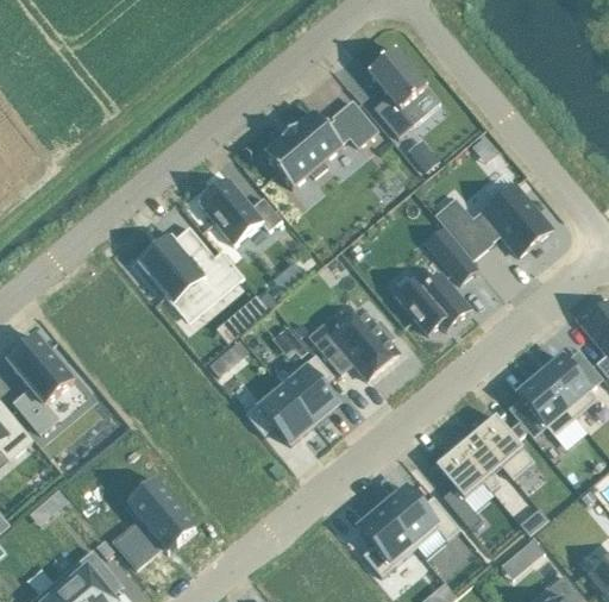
[(395,48),(369,71),(389,94),(372,108),(397,137),(414,124),(401,110),(427,86),(395,48)]
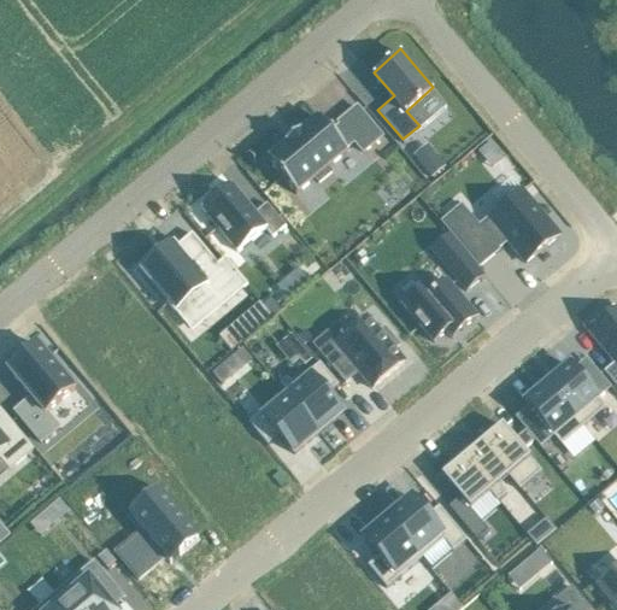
[(287,140),(268,156),(297,189),(315,174),(319,179),(331,166),(328,163),(347,146),(345,144),(354,136),(363,147),(381,132),(357,101),(339,117),(340,119),(331,127),(319,113),(300,129),(299,128),(286,139),(287,140)]
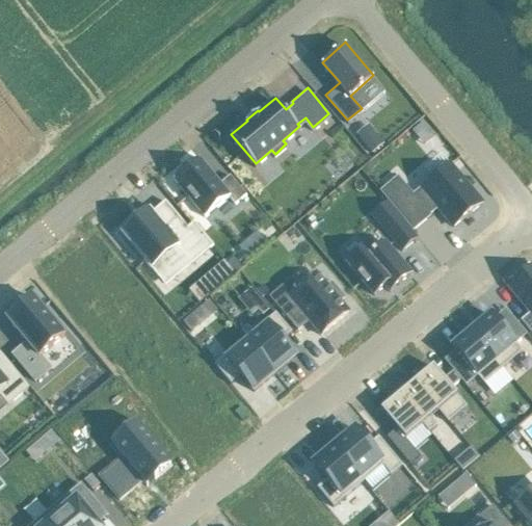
[(423,119),(414,127),(424,138),(433,131),(423,119)]
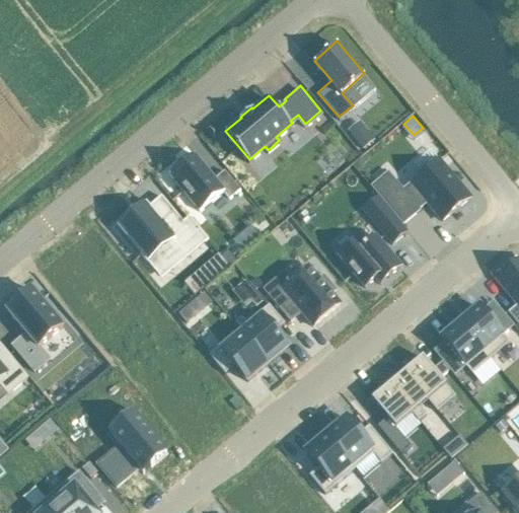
[(360,119),(350,128),(363,144),(373,135),(360,119)]
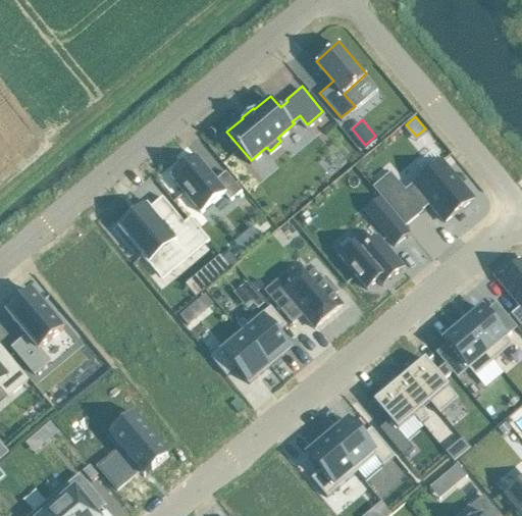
[(195,151),(169,171),(201,209),(217,196),(225,190),(230,196),(242,187),(225,167),(216,175),(195,151)]
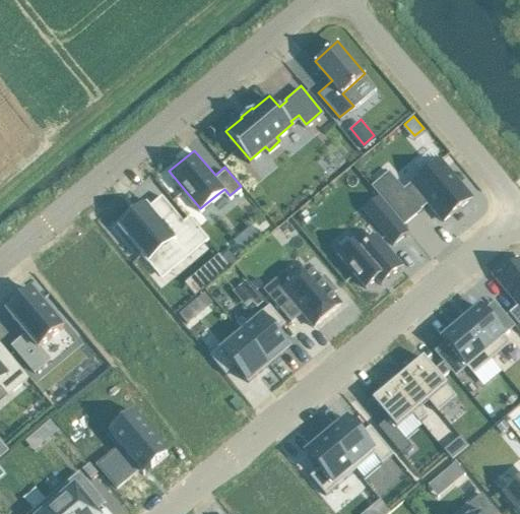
[(389,169),(372,183),(403,220),(419,206),(418,205),(428,198),(443,217),(471,194),(440,157),(403,187),(389,169)]
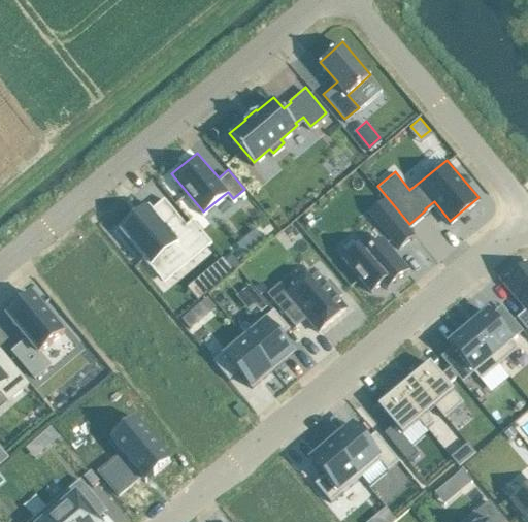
[(138,213),(122,226),(133,240),(140,250),(143,253),(142,254),(149,262),(175,239),(190,256),(208,241),(209,242),(211,239),(192,217),(186,222),(164,196),(153,205),(149,200),(145,203),(146,205),(138,213)]
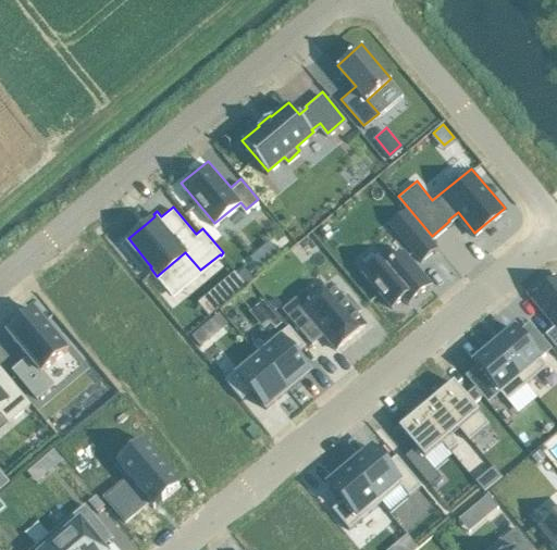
[(405,208),(390,221),(421,258),(436,245),(405,208)]
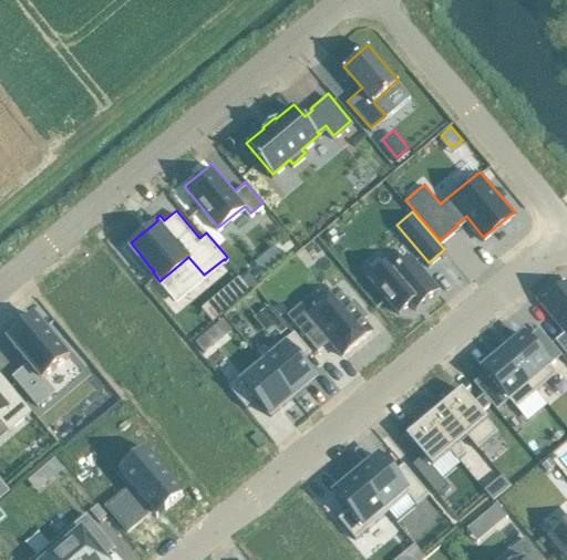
[(392,256),(369,276),(399,309),(411,299),(413,302),(416,306),(424,299),(437,287),(410,255),(399,263),(394,259),(392,256)]
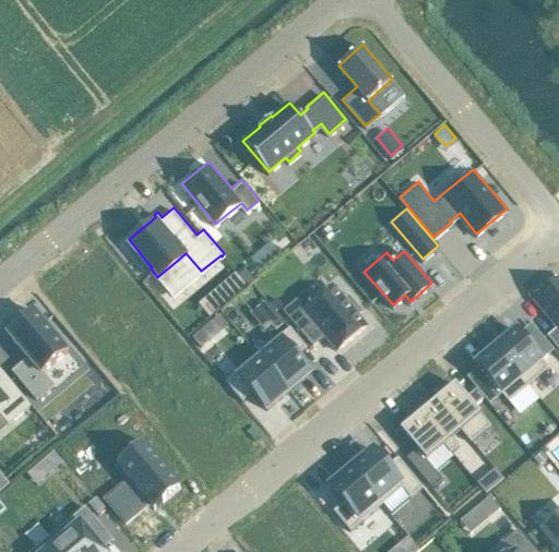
[(236,270),(223,280),(233,294),(246,283),(236,270)]
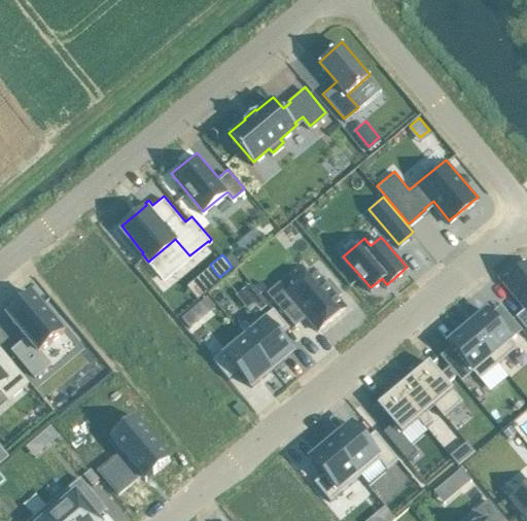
[(526,259),(504,280),(525,305),(516,313),(526,326),(526,259)]
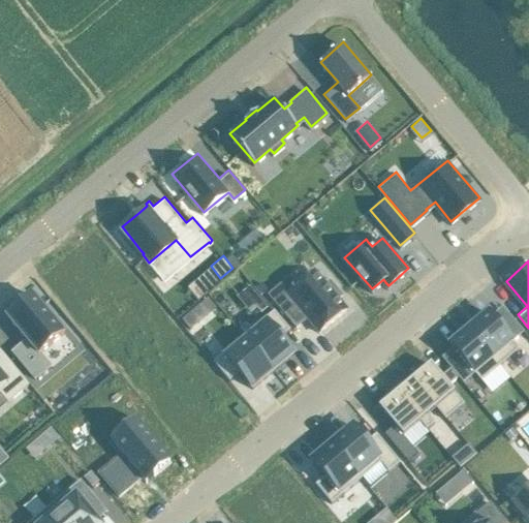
[(290,274),(269,291),(293,320),(304,311),(308,316),(309,318),(318,329),(346,306),(337,296),(340,294),(342,291),(330,277),(327,280),(325,281),(314,268),(297,282),(290,274)]
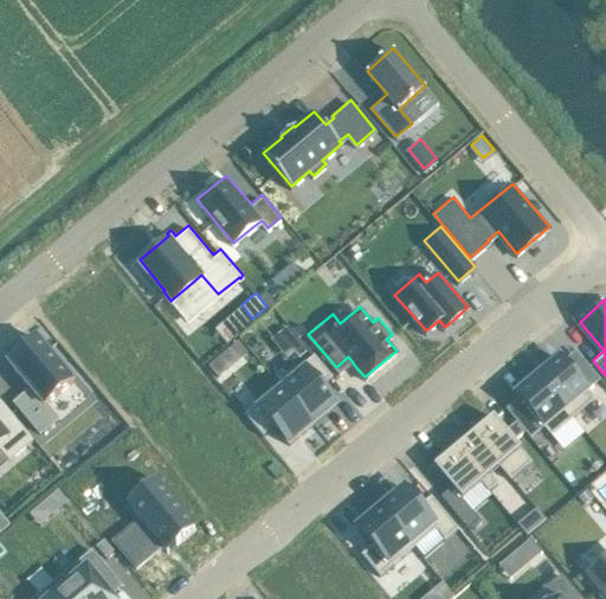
[(37,334),(8,358),(31,385),(14,399),(40,430),(57,416),(45,400),(73,378),(37,334)]
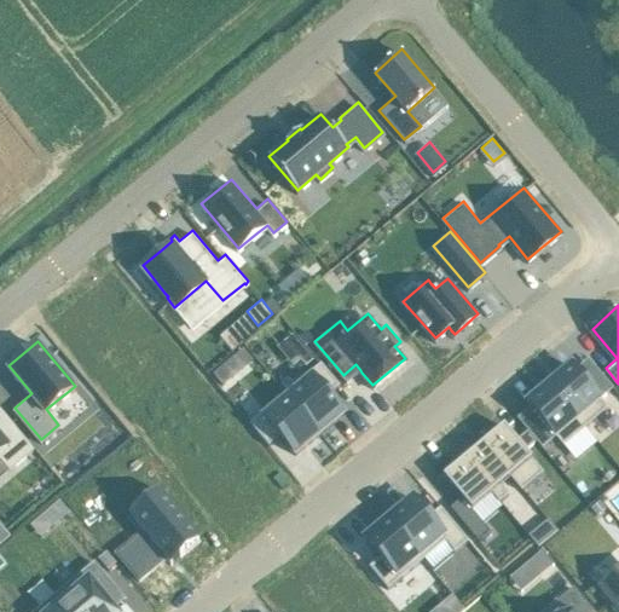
[(320,359),(285,390),(319,429),(343,410),(328,392),(339,382),(320,359)]
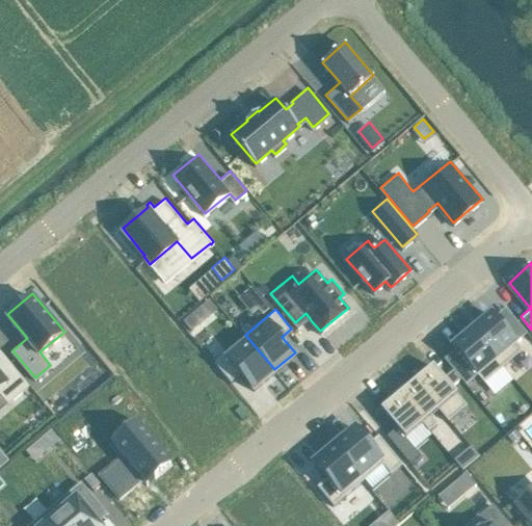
[(491,311),(472,326),(503,364),(522,347),(515,340),(523,333),(516,325),(509,332),(491,311)]
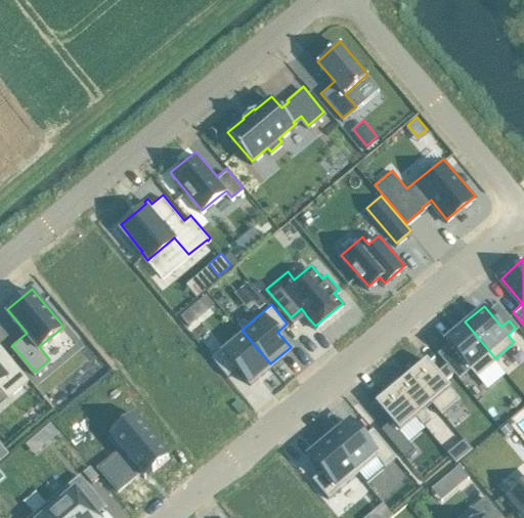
[(465,321),(446,338),(464,358),(455,364),(462,373),(470,365),(476,374),(495,358),(465,321)]
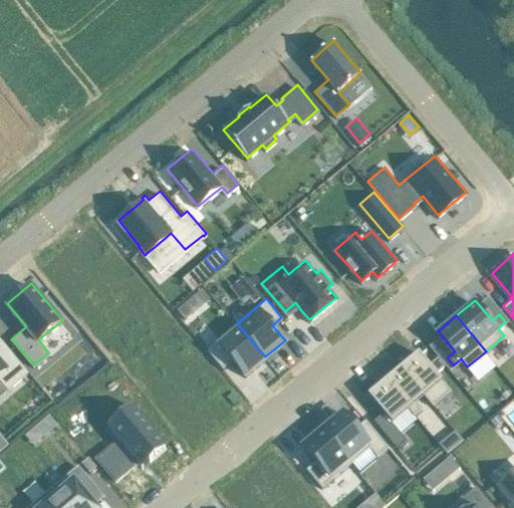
[(237,323),(207,348),(222,366),(232,358),(245,373),(265,356),(237,323)]
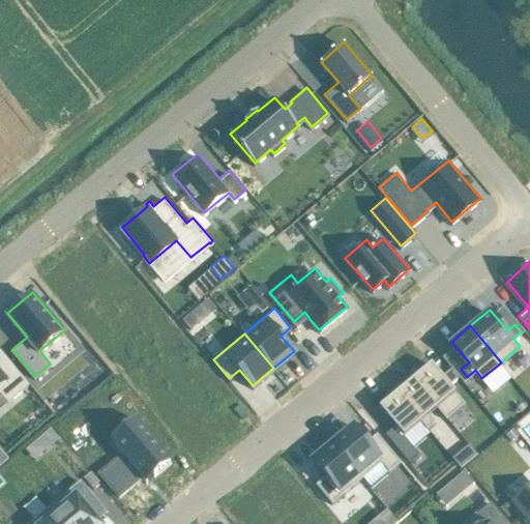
[(0,388),(8,399),(28,382),(0,347),(0,388)]
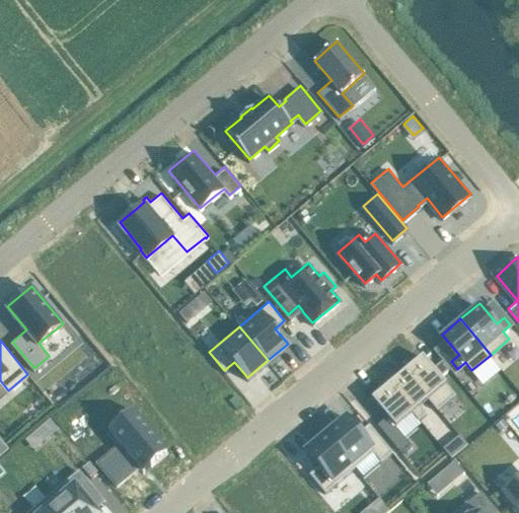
[(423,353),(404,368),(428,395),(428,396),(437,408),(438,407),(455,392),(423,353)]
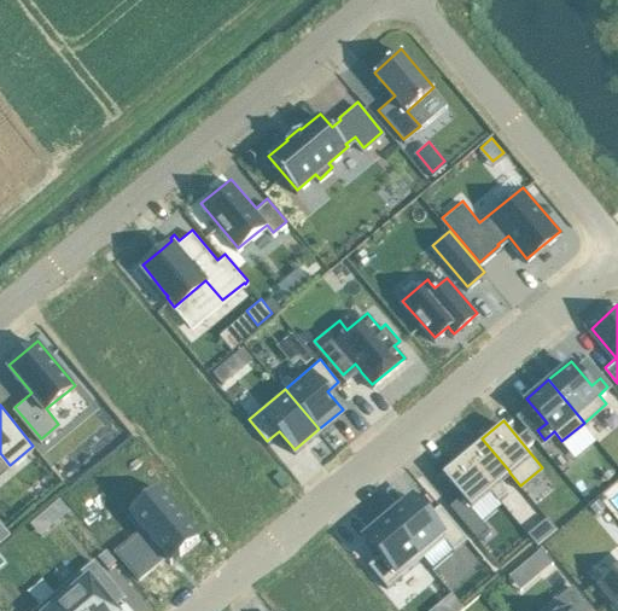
[(482,438),(464,454),(491,487),(490,488),(499,498),(500,496),(508,489),(500,479),(509,472),(509,471),(482,438)]
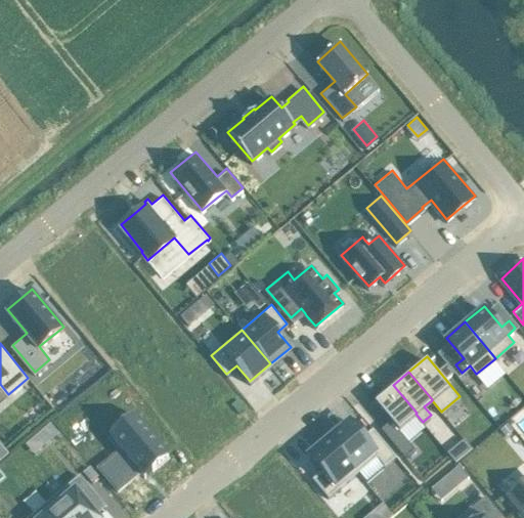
[(393,385),(376,399),(391,419),(382,426),(405,455),(415,446),(399,428),(416,414),(417,413),(393,385)]
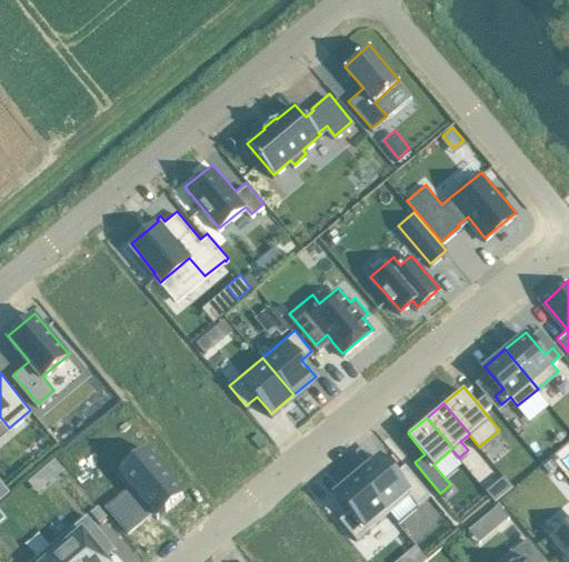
[(123,494),(115,502),(133,524),(152,509),(157,514),(183,492),(147,448),(120,471),(132,485),(123,494)]
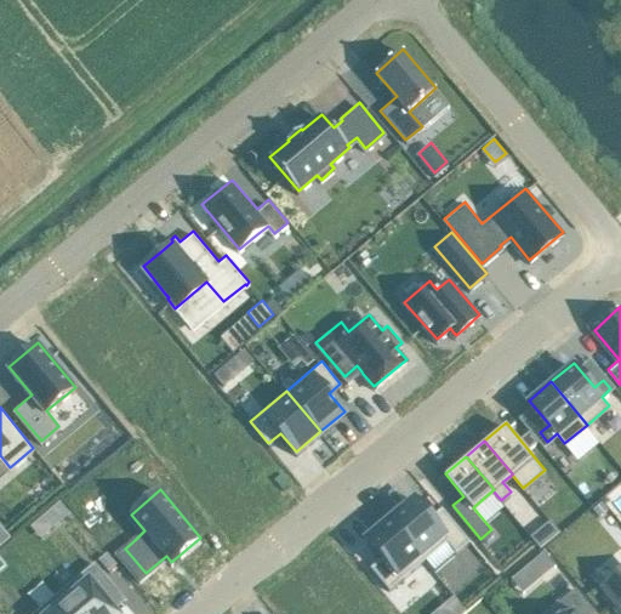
[(415,495),(391,516),(425,557),(426,556),(434,567),(456,550),(469,538),(442,505),(431,515),(415,495)]
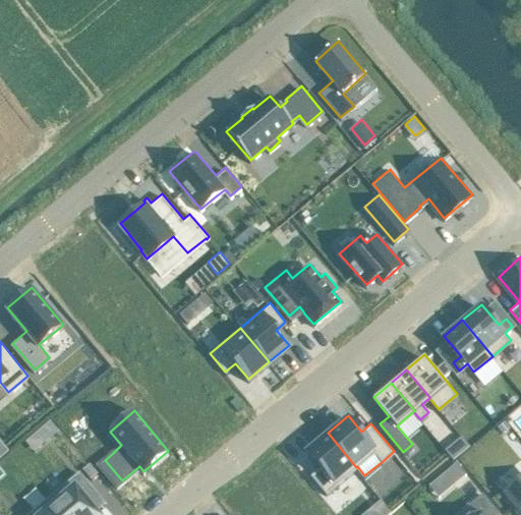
[(328,433),(307,450),(321,465),(310,473),(327,492),(356,467),(328,433)]
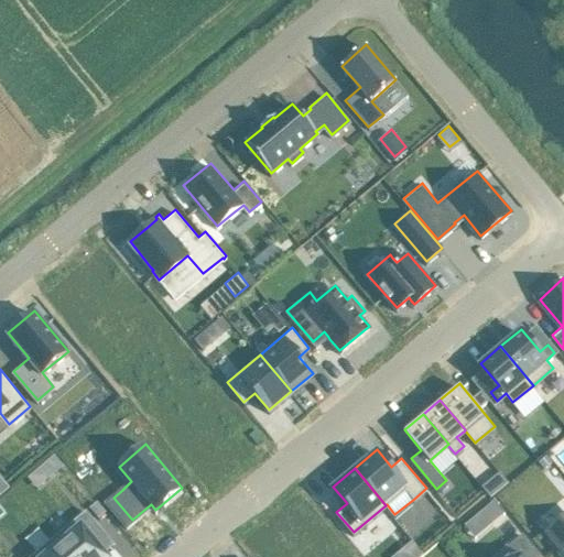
[(86,508),(54,534),(73,556),(108,556),(109,556),(104,550),(114,542),(86,508)]
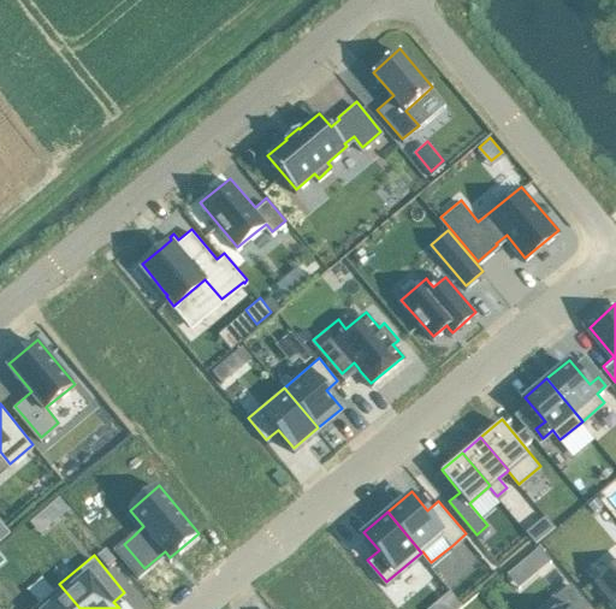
[(615,567),(599,583),(615,602),(615,567)]
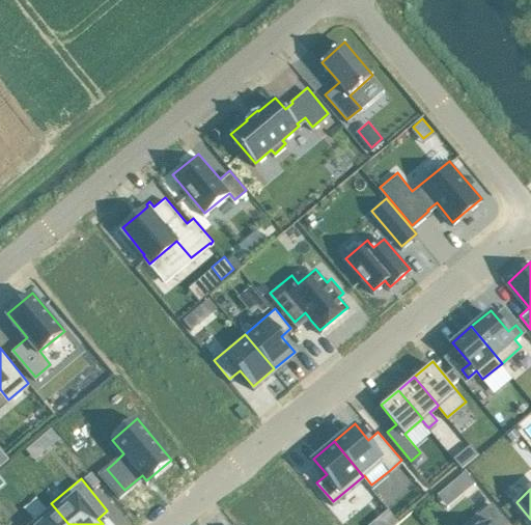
[(487,521),(481,524),(508,524),(510,523),(492,500),(479,510),(487,521)]
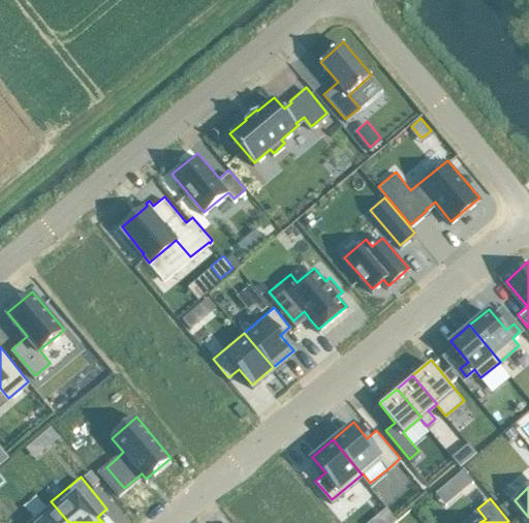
[(68,522),(51,501),(25,522),(68,522)]
